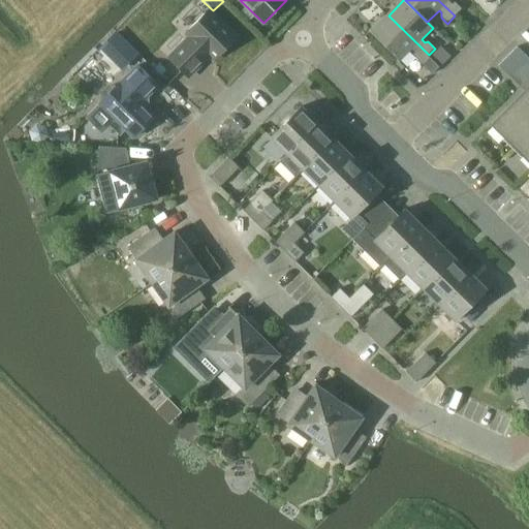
[(448,1),(448,0),(438,0),(455,16),(461,9),(455,2),(452,3),(448,1)]
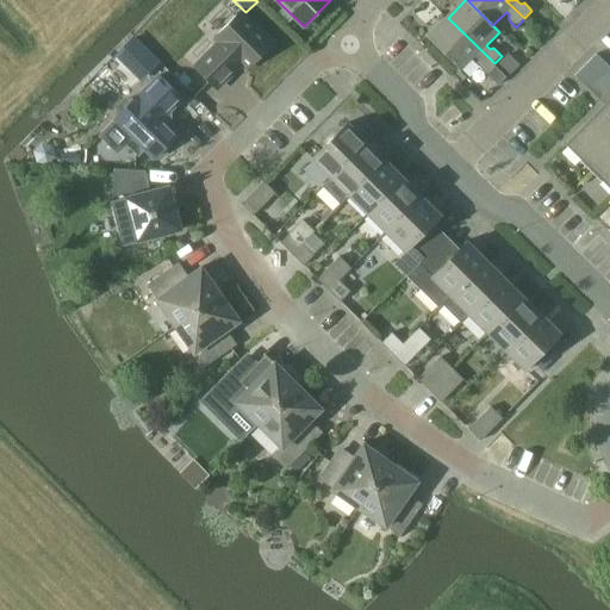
[(247,69),(273,43),(242,12),(216,38),(219,42),(195,67),(217,89),(242,64),(247,69)]
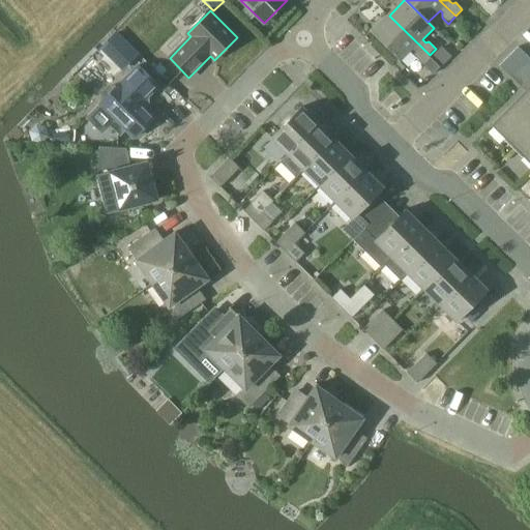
[(442,67),(430,55),(389,16),(372,33),(401,61),(413,49),(416,53),(416,56),(435,75),(442,67)]
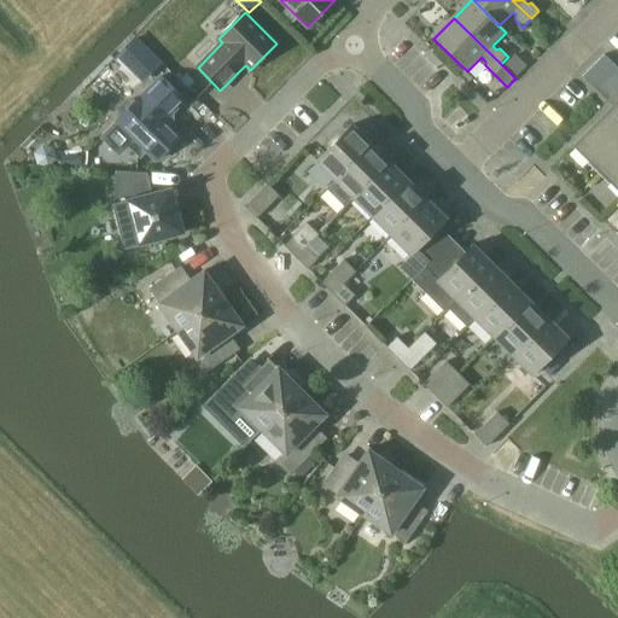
[(130,71),(151,51),(135,35),(117,54),(115,56),(130,71)]
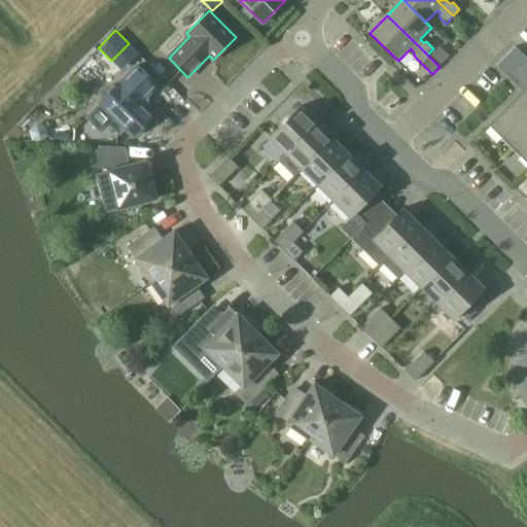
[(526,62),(515,46),(496,65),(526,89),(526,93),(488,124),(526,163),(526,62)]
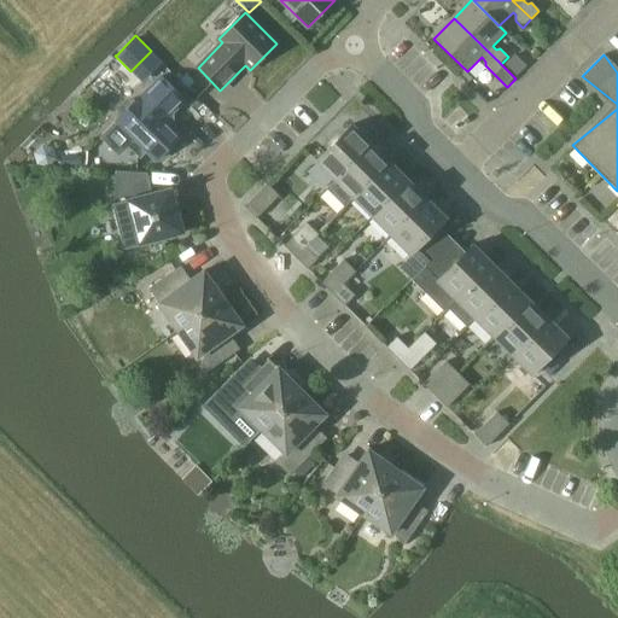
[(172,114),(185,100),(161,76),(135,103),(133,100),(128,101),(123,104),(121,109),(120,114),(122,116),(117,121),(157,161),(180,136),(172,128),(173,128),(172,115),(172,114)]
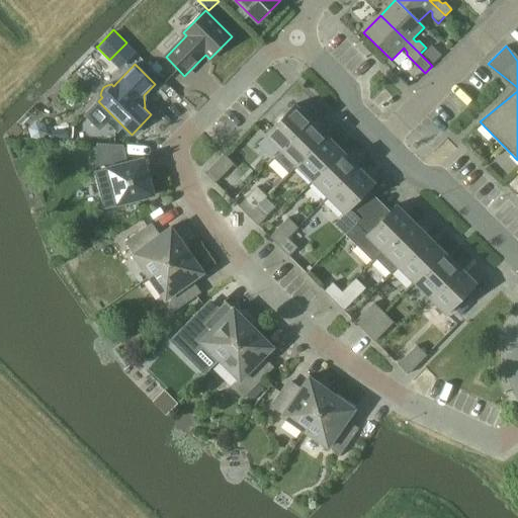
[(295,105),(265,135),(282,152),(312,121),(295,105)]
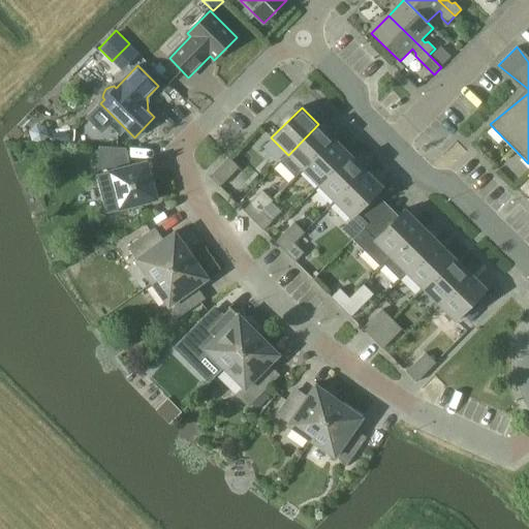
[(318,124),(288,155),(304,170),(334,141),(318,124)]
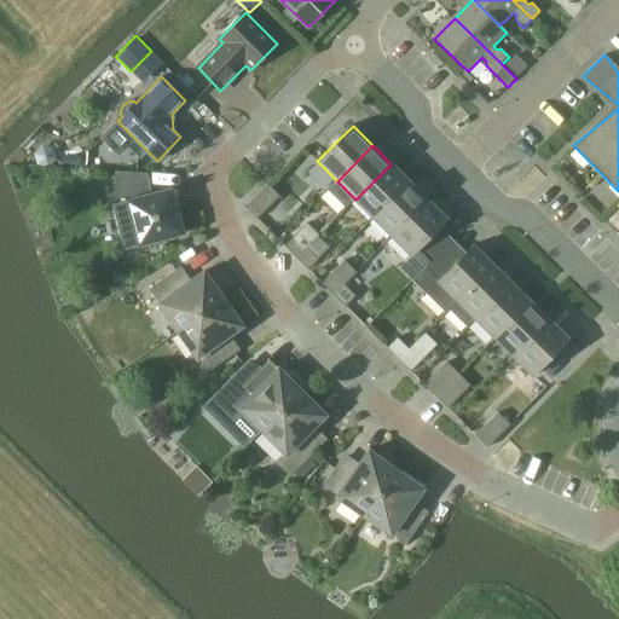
[(391,165),(356,200),(374,218),(410,183),(391,165)]
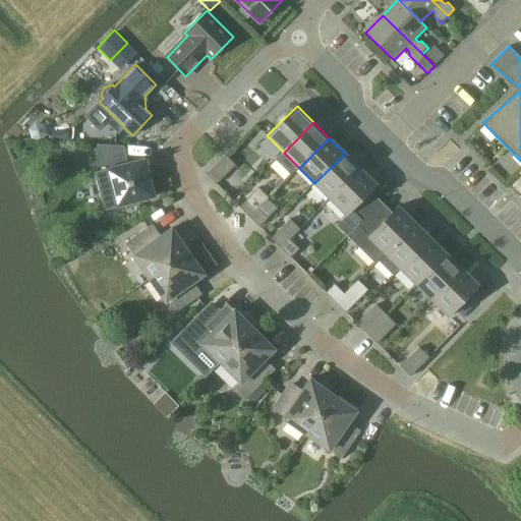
[(104,210),(117,206),(117,207),(154,196),(145,160),(128,164),(124,146),(98,143),(97,172),(94,173),(104,210)]
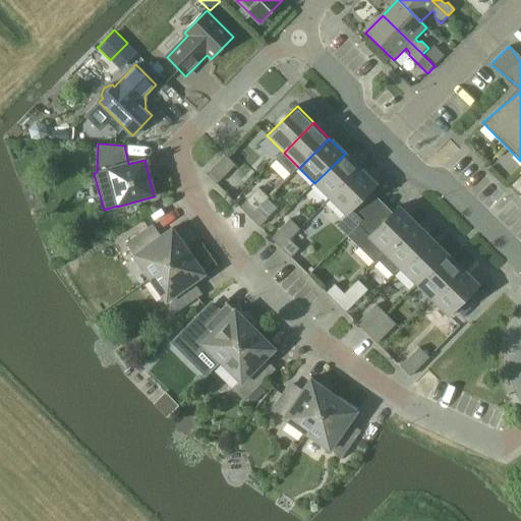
[(345,154),(314,183),(331,199),(360,169),(345,154)]
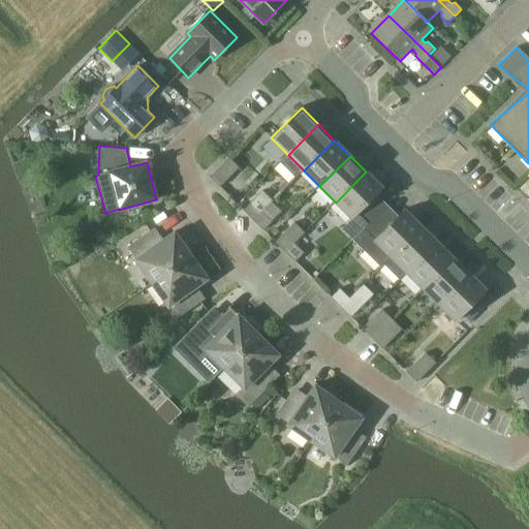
[(220,187),(240,167),(229,158),(210,177),(220,187)]
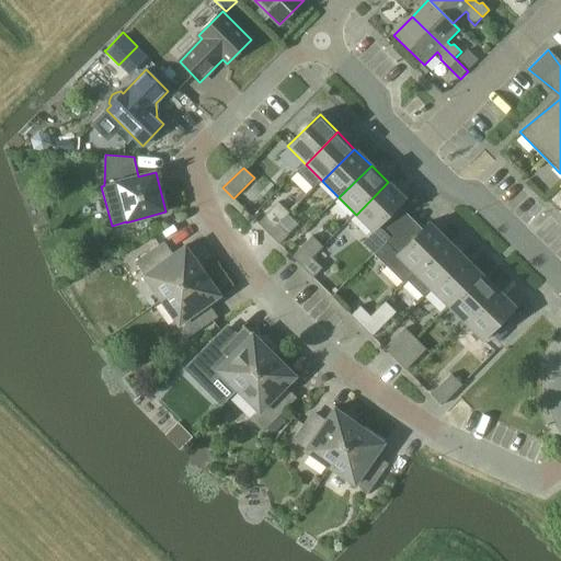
[(388,182),(356,215),(370,229),(374,232),(376,230),(387,240),(411,217),(400,206),(405,201),(388,182)]
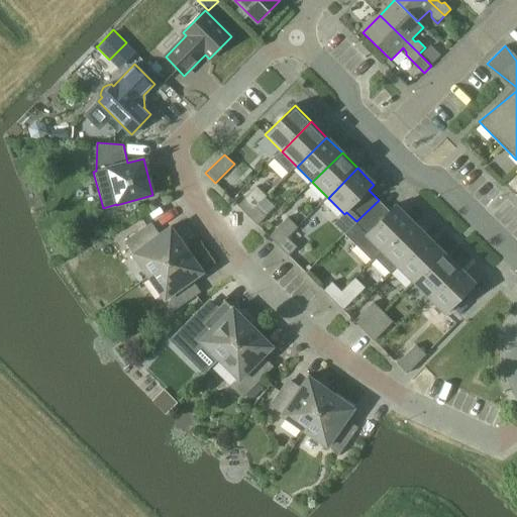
[(256,188),(238,206),(248,216),(256,207),(267,198),(256,188)]
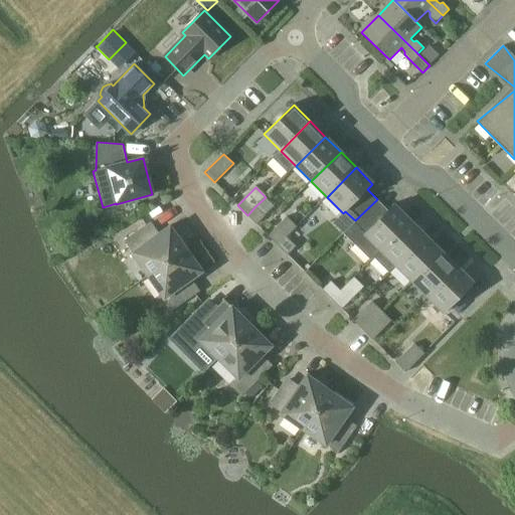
[(355,220),(343,232),(370,261),(372,258),(374,259),(381,251),(410,221),(394,205),(388,210),(377,199),(355,220)]
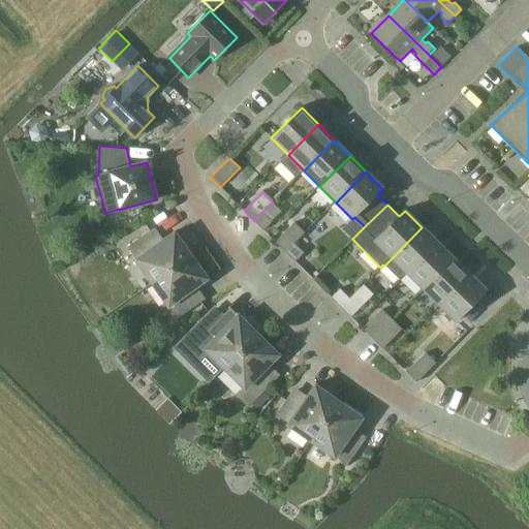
[(262,212),(254,221),(263,230),(273,222),(262,212)]
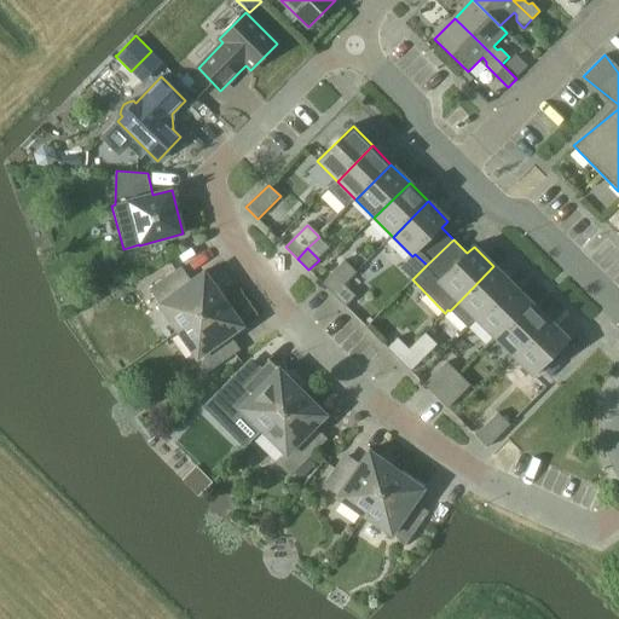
[(345,285),(357,273),(345,261),(323,284),(334,295),(345,285)]
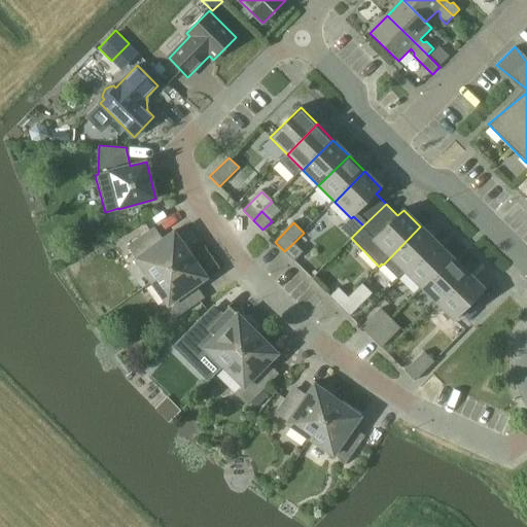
[(390,257),(383,265),(396,278),(403,271),(406,273),(435,242),(420,226),(390,257)]
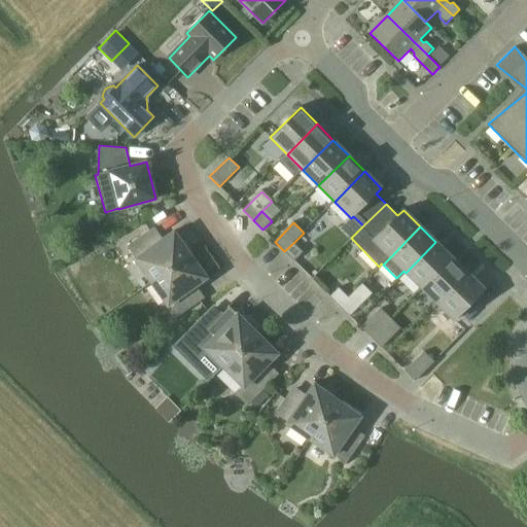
[(151,282),(190,255),(174,231),(172,232),(173,233),(160,243),(150,231),(128,246),(137,258),(135,259),(151,282)]
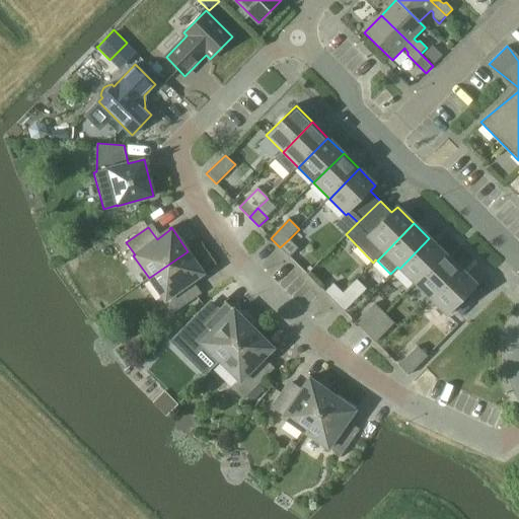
[(429,238),(399,269),(415,284),(445,254),(429,238)]
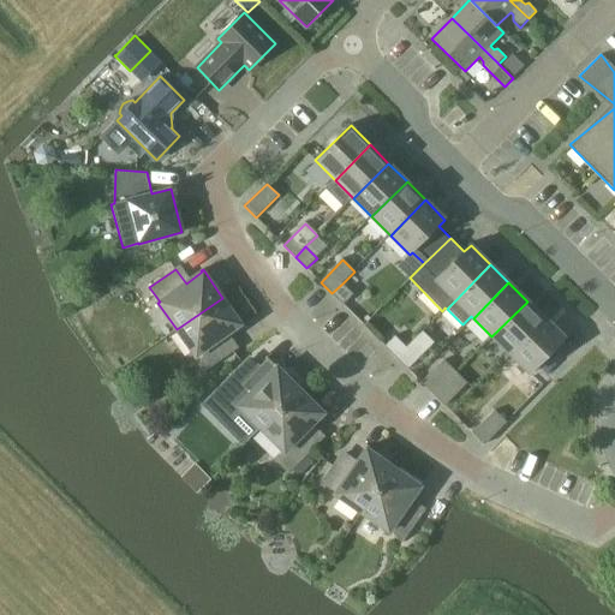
[(353,294),(342,284),(332,293),(344,305),(353,294)]
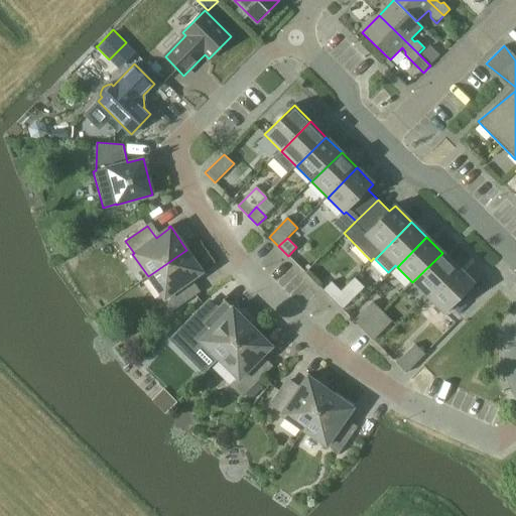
[(186,250),(148,276),(164,299),(165,298),(173,310),(197,295),(187,282),(201,273),(202,274),(203,273),(186,250)]
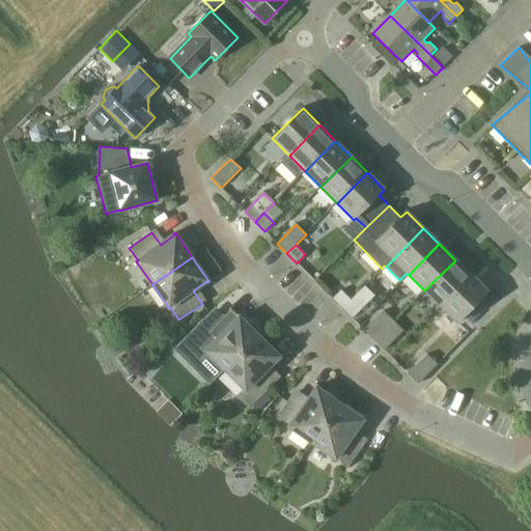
[(455,260),(424,290),(441,306),(471,276),(455,260)]
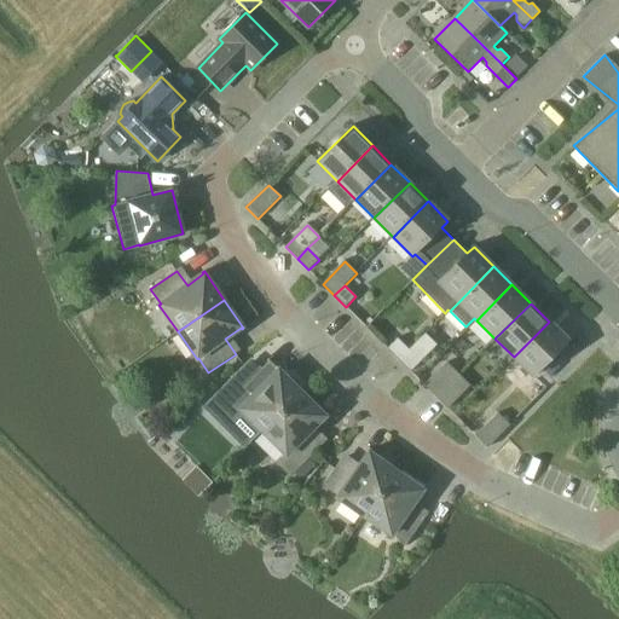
[(549,322),(514,357),(533,377),(570,341),(549,322)]
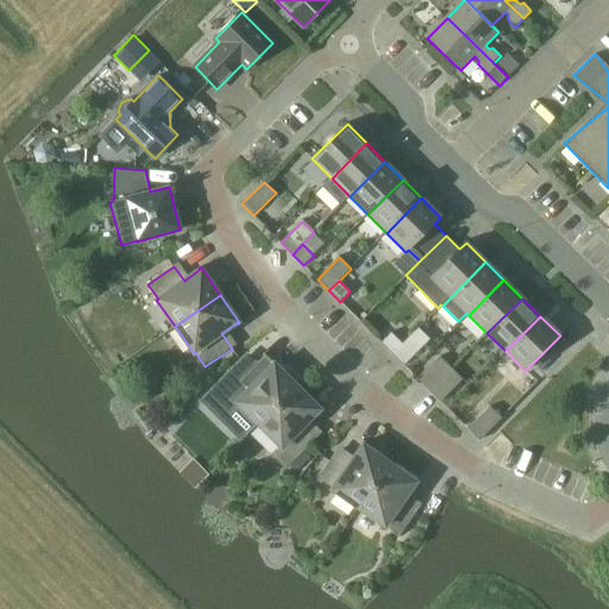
[(403,344),(393,355),(405,366),(427,344),(415,332),(403,344)]
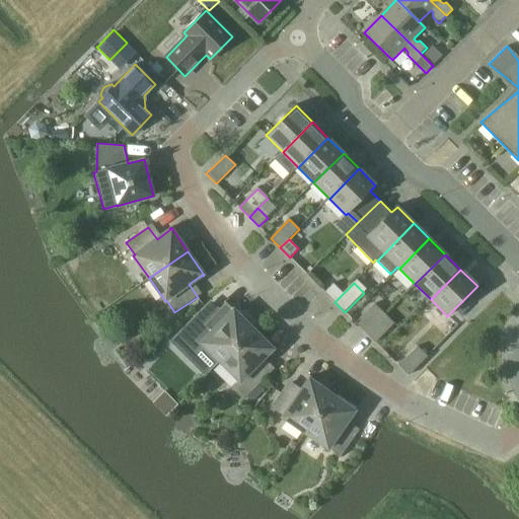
[(344,293),(334,284),(325,292),(335,302),(344,293)]
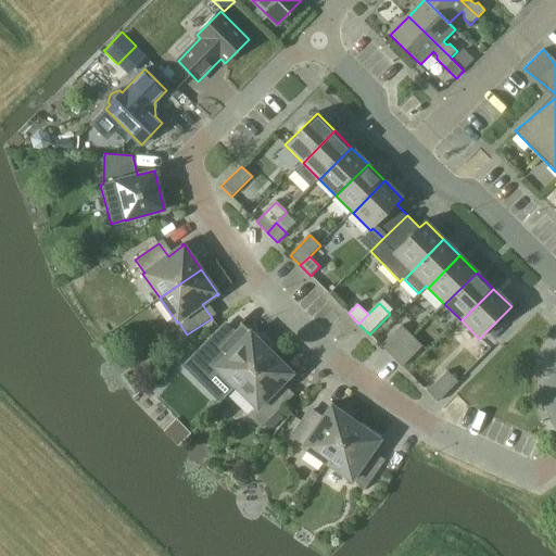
[(219,328),(190,357),(196,364),(209,376),(216,368),(236,389),(272,353),(242,324),(241,325),(228,338),(225,335),(219,328)]
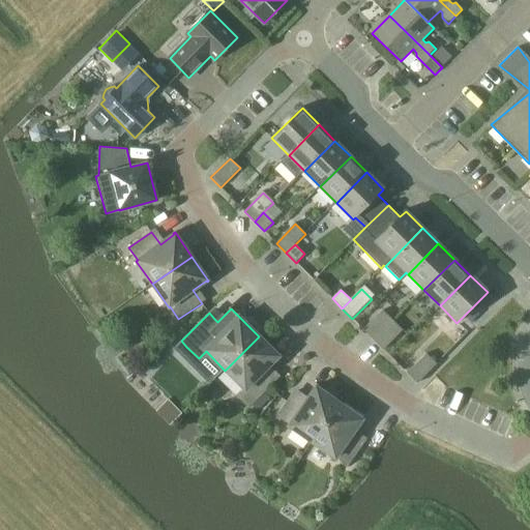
[(374,341),(393,321),(383,311),(363,330),(374,341)]
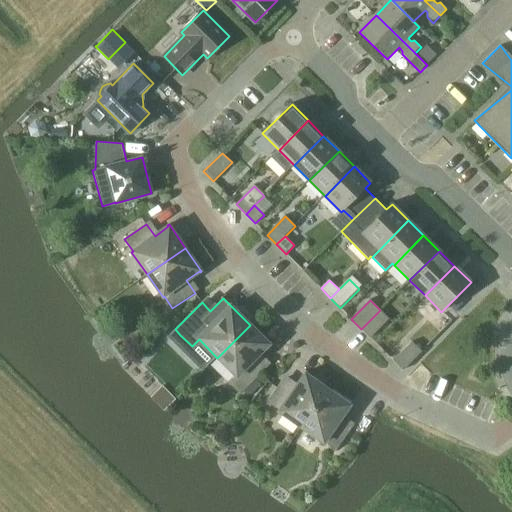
[(380,310),(361,329),(371,338),(389,319),(380,310)]
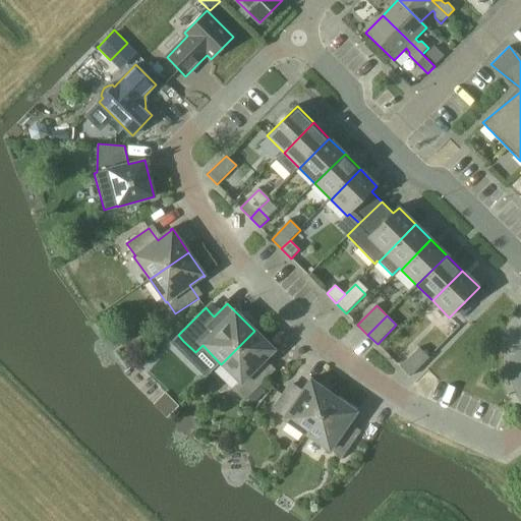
[(254,331),(221,364),(240,383),(233,390),(244,401),(246,400),(254,408),(268,394),(259,386),(272,373),(262,363),(265,359),(273,351),(274,352),(275,351),(254,331)]
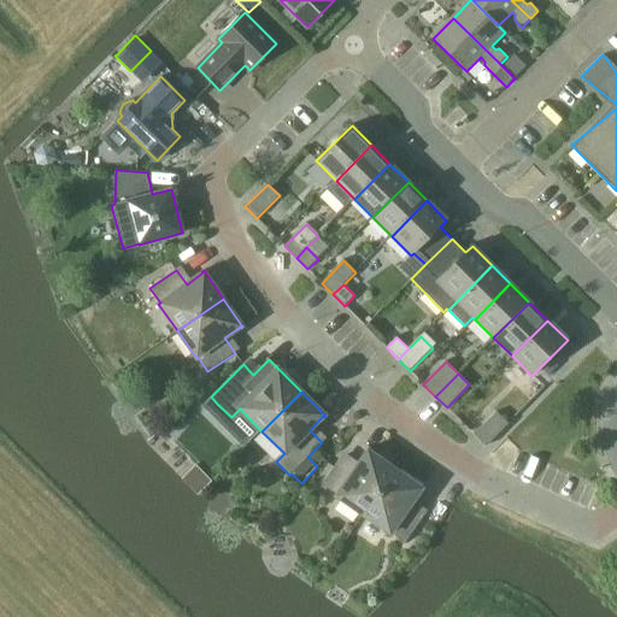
[(486,447),(509,424),(497,412),(475,435),(486,447)]
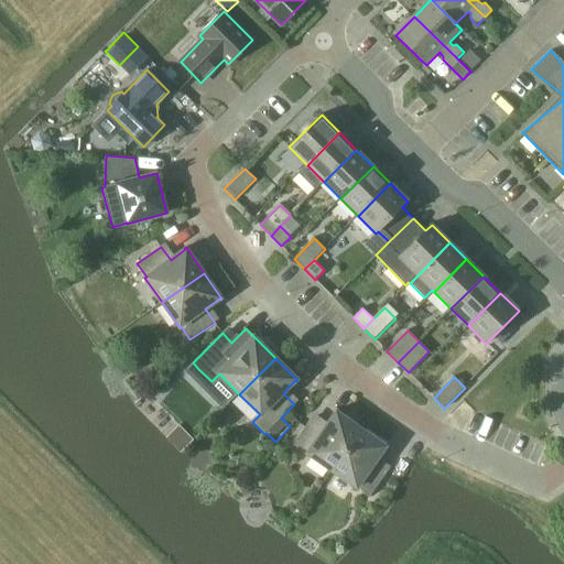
[(332,472),(360,429),(335,411),(334,413),(335,413),(325,429),(312,419),(294,443),(308,453),(307,454),(332,472)]
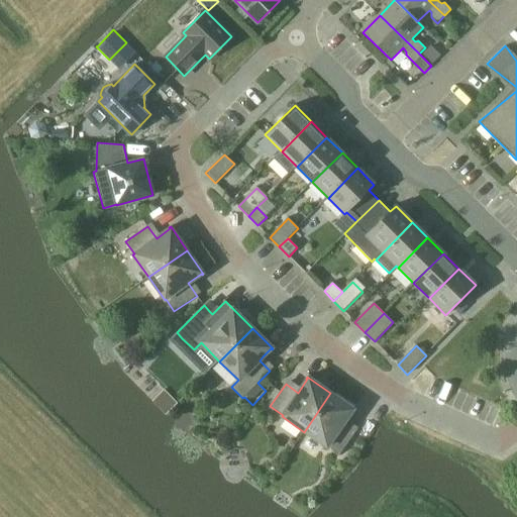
[(330,393),(304,432),(326,447),(327,446),(339,455),(355,433),(342,424),(352,411),(353,411),(354,410),(330,393)]
